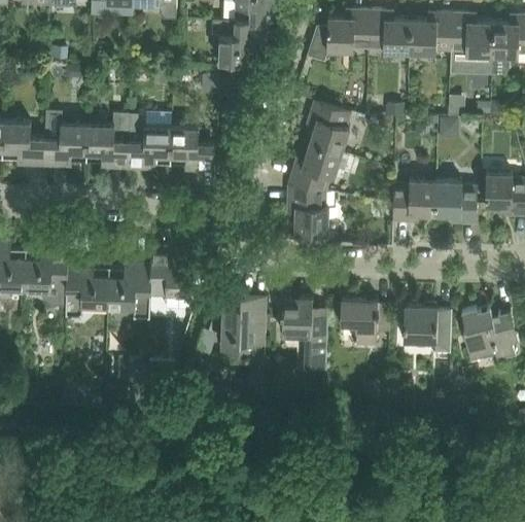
[(132,0),(132,4),(160,5),(160,13),(163,18),(174,19),(174,0),(132,0)]
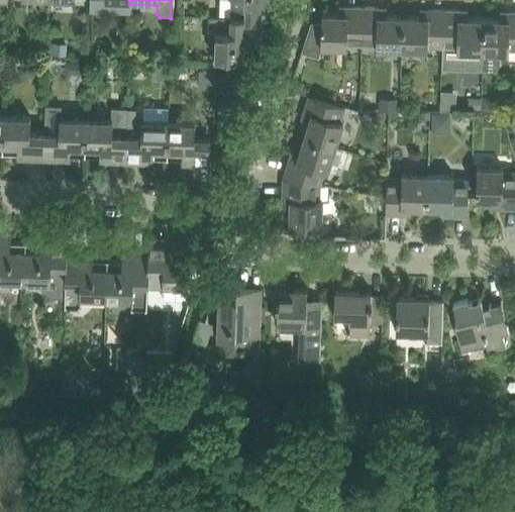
[(219,0),(219,21),(273,23),(274,0),(219,0)]
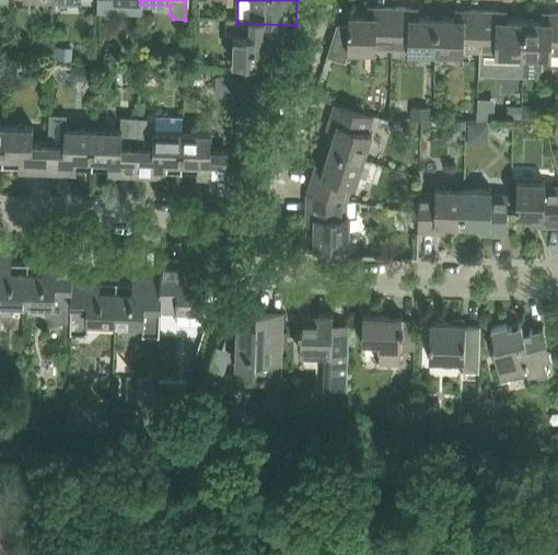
[(347,30),(335,29),(325,61),(343,67),(347,55),(375,55),(375,53),(391,53),(390,12),(374,11),(374,20),(347,19),(347,30)]
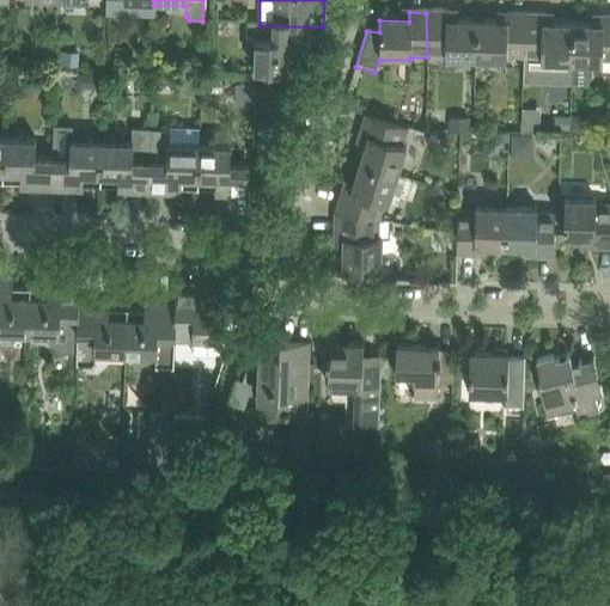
[(444,61),(475,62),(476,24),(446,23),(446,13),(426,13),(427,57),(444,59),(444,61)]
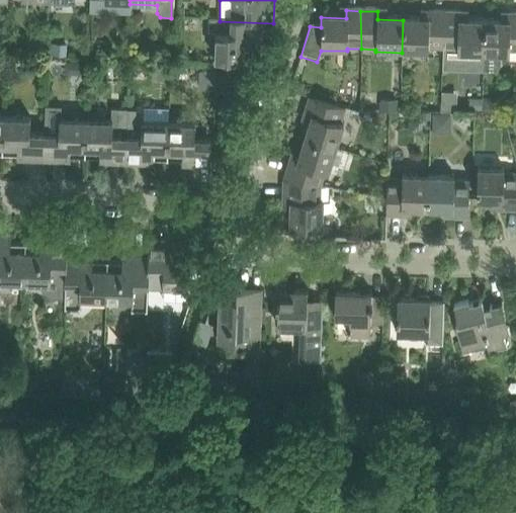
[(427,51),(442,52),(443,13),(427,13),(427,21),(403,20),(402,53),(427,54),(427,51)]
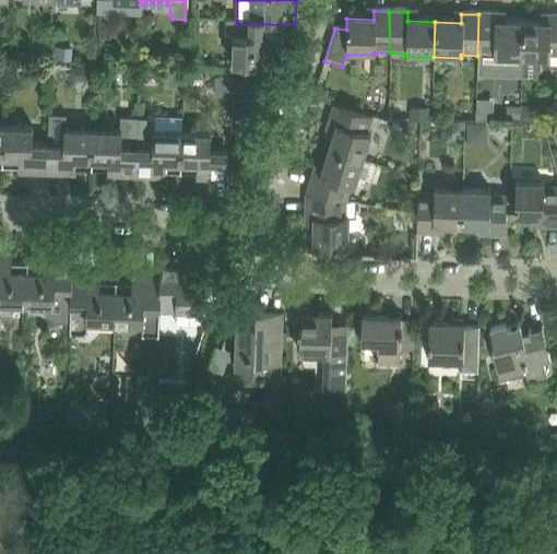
[(476,79),(520,80),(521,60),(522,24),(495,24),(495,15),(478,14),(477,56),(476,79)]
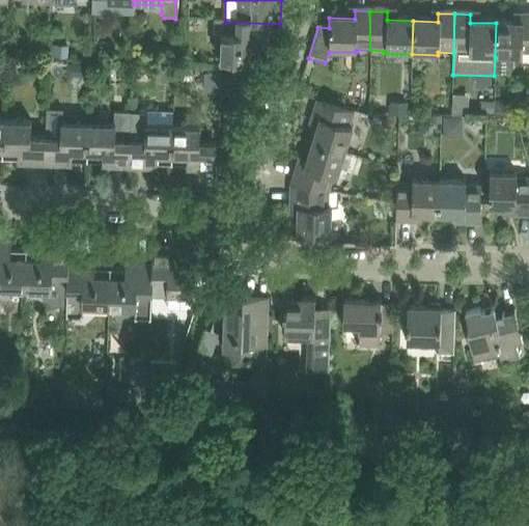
[(496,23),(495,57),(494,76),(507,76),(512,70),(512,57),(521,58),(521,55),(528,55),(528,16),(521,16),(521,24),(496,23)]
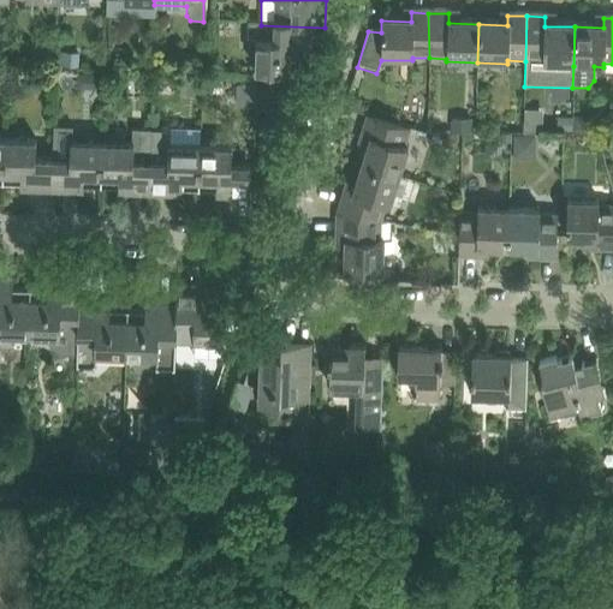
[(248,24),(247,43),(256,43),(255,75),(275,76),(299,77),(299,58),(305,58),(307,28),(325,28),(261,25),(248,24)]
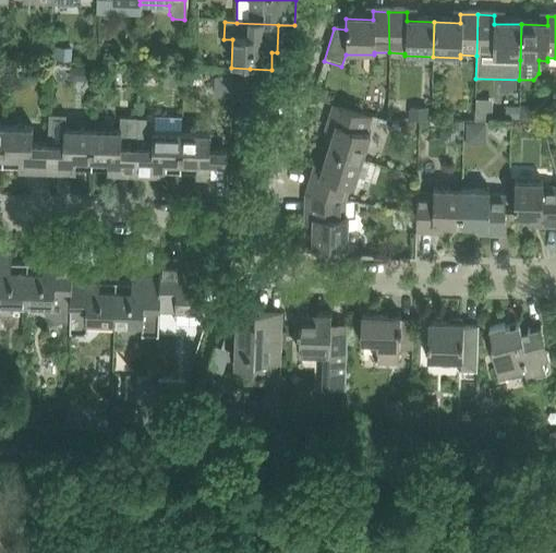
[(55,51),(55,65),(70,65),(70,52),(55,51)]
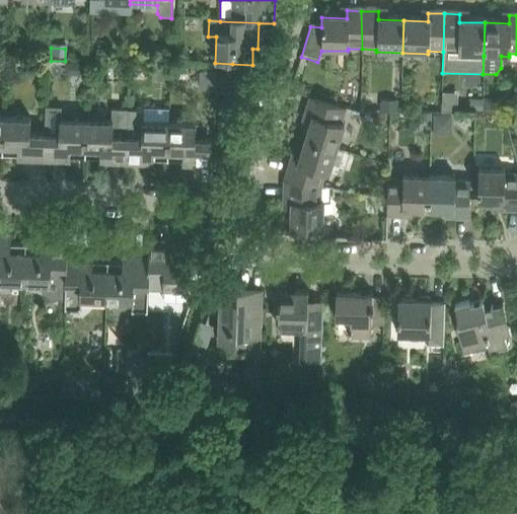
[(159,69),(158,84),(167,85),(168,69),(159,69)]
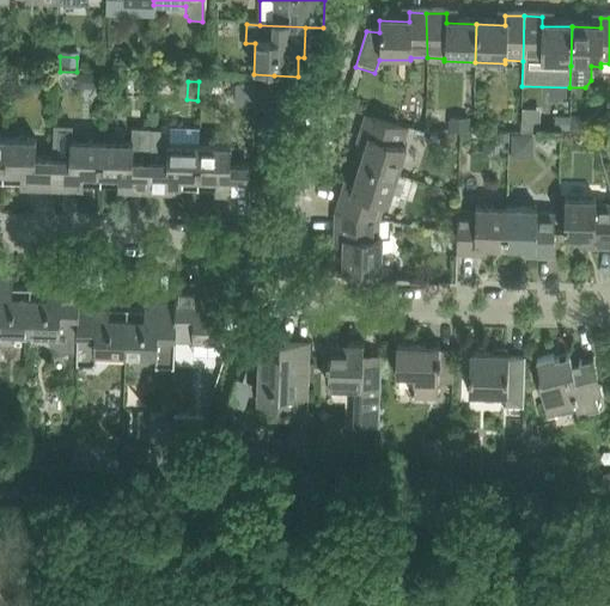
[(361,97),(349,93),(345,109),(360,114),(364,103),(361,97)]
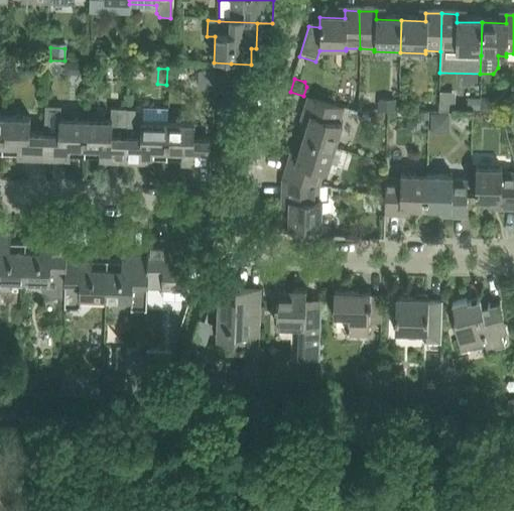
[(309,117),(302,140),(334,150),(342,125),(339,124),(343,110),(306,99),(301,114),(309,117)]
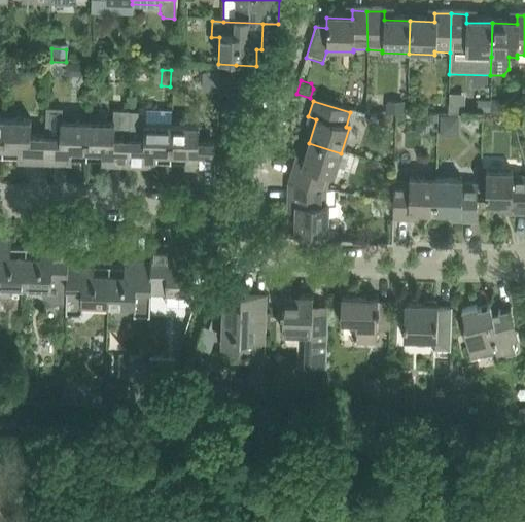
[(491,103),(490,116),(502,116),(502,109),(497,104),(491,103)]
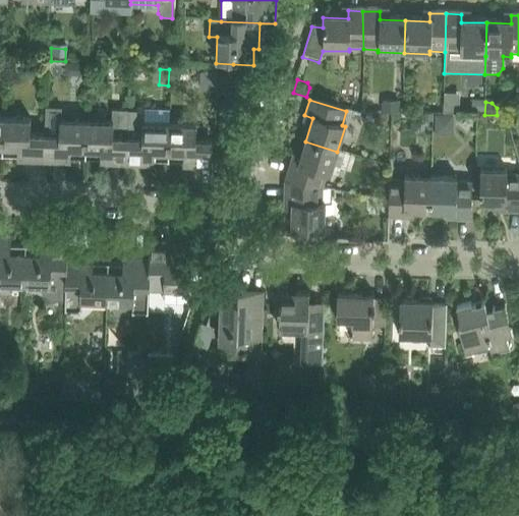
[(474,103),(474,114),(482,114),(482,103),(474,103)]
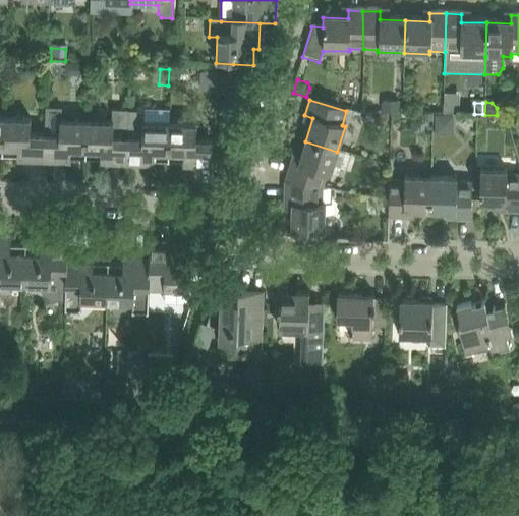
[(382,104),(381,115),(398,116),(398,104),(382,104)]
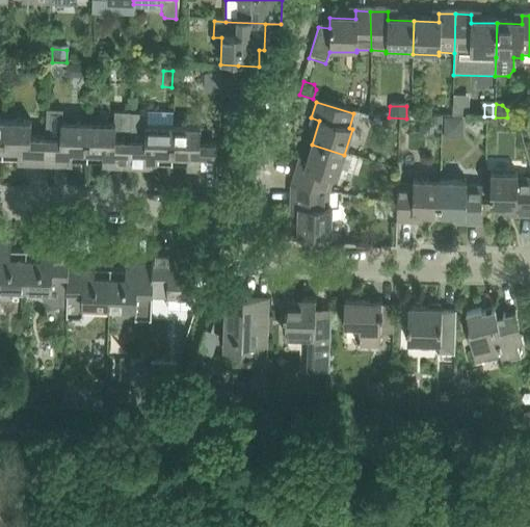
[(44,141),(43,169),(47,169),(70,170),(70,164),(85,165),(86,127),(61,126),(61,113),(45,112),(45,126),(44,141)]
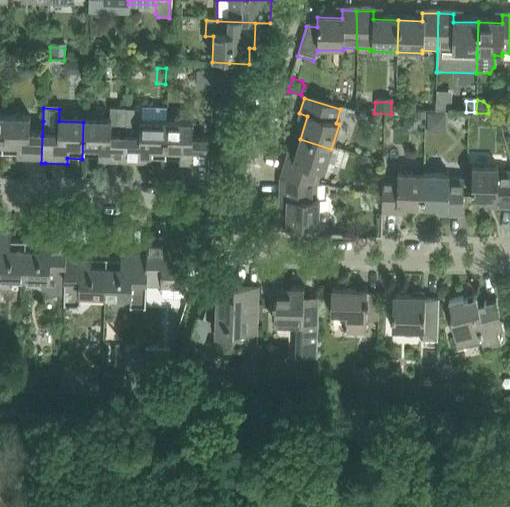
[(97,165),(123,166),(125,112),(111,112),(111,123),(83,122),(82,159),(97,159),(97,165)]
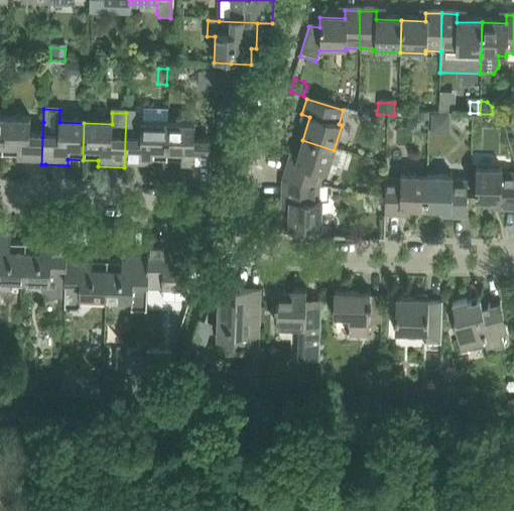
[(150,162),(165,162),(166,126),(140,125),(141,114),(126,113),(124,167),(150,167),(150,162)]
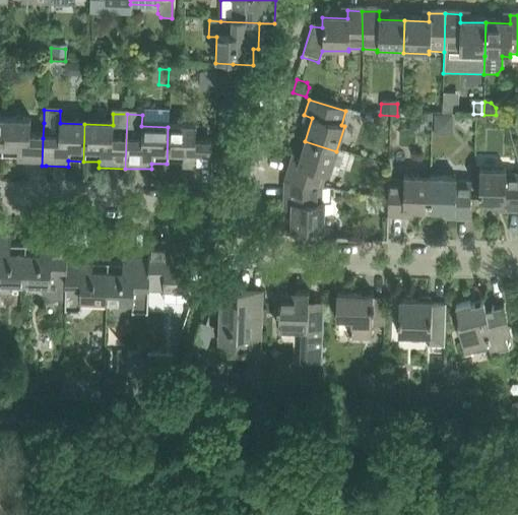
[(433,118),(433,137),(447,137),(451,131),(452,119),(433,118)]
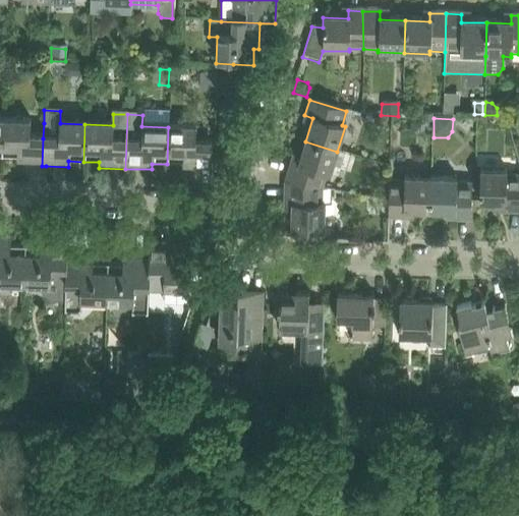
[(15,165),(42,166),(43,138),(30,137),(30,122),(2,122),(0,159),(15,160),(15,165)]
